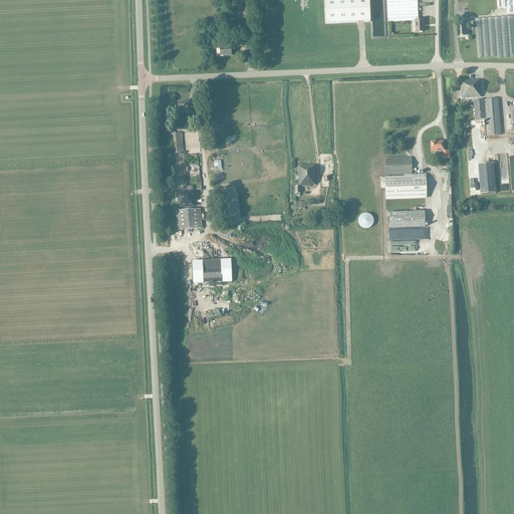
[(323,0),(325,24),(370,22),(368,0),(387,0),(388,22),(415,20),(418,20),(417,0),(419,0),(420,0),(429,0),(323,0)]
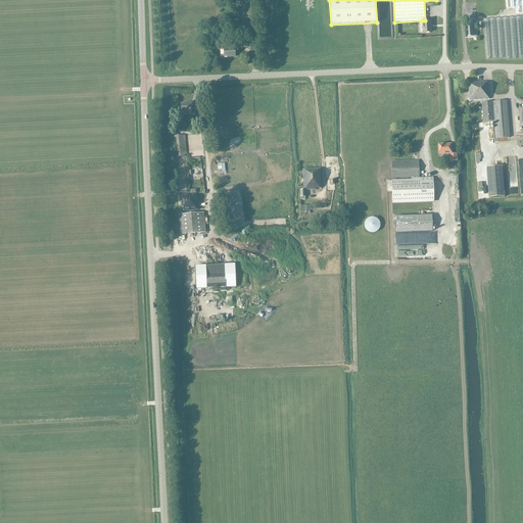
[(522,0),(505,0),(506,8),(515,7),(516,13),(522,12),(522,0)]
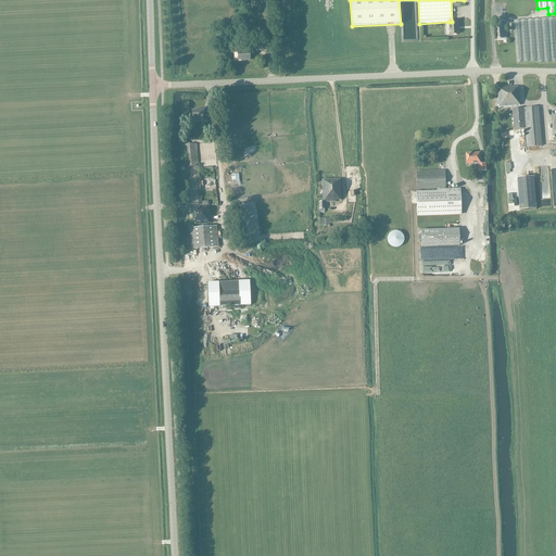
[(555,17),(536,20),(514,21),(517,63),(540,61),(540,63),(555,61),(555,17)]
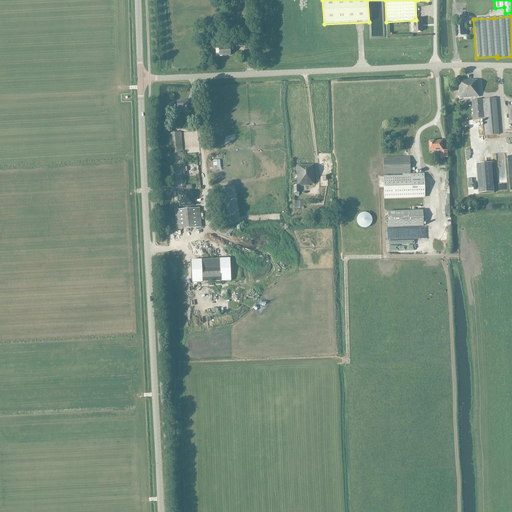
[(416,20),(413,20),(414,32),(417,32),(421,31),(421,25),(422,25),(421,20),(416,20)]
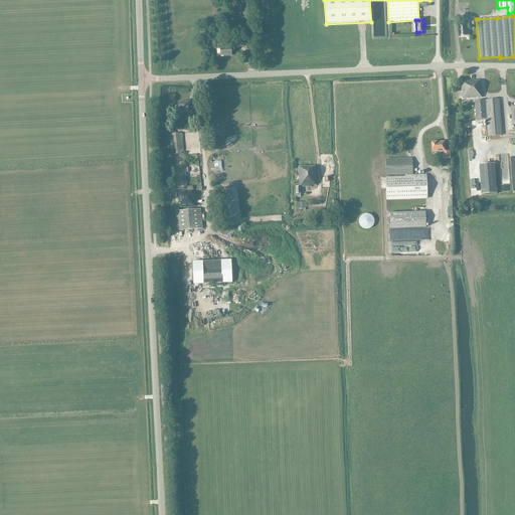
[(461,36),(469,35),(468,20),(460,20),(461,36)]
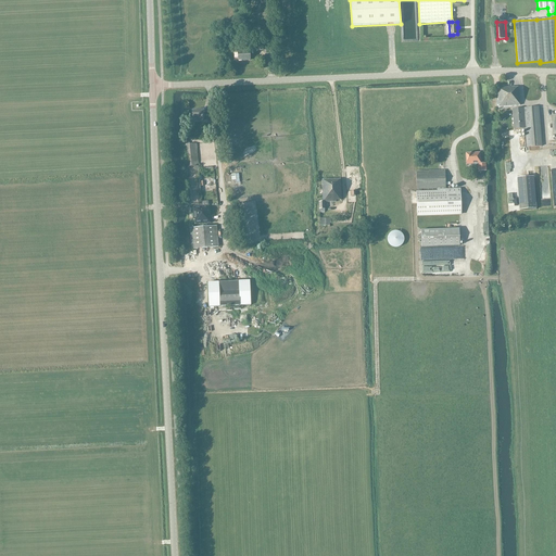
[(250,53),(251,53),(251,47),(243,47),(244,52),(238,52),(238,60),(244,60),(244,61),(250,60),(250,53)]
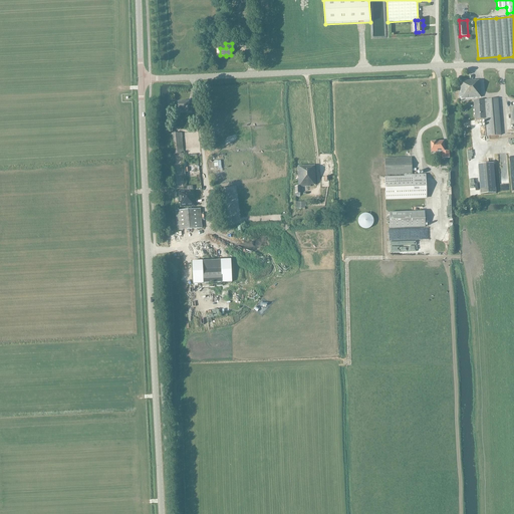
[(460,81),(461,94),(460,95),(460,96),(461,97),(461,98),(473,97),(481,97),(480,81),(475,81),(475,80),(460,81)]
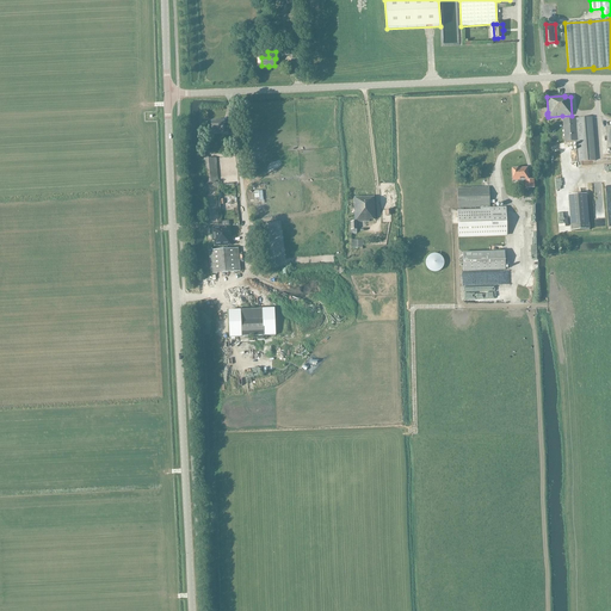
[(592,118),(575,119),(572,119),(562,119),(565,142),(576,141),(579,162),(596,161),(592,118)]
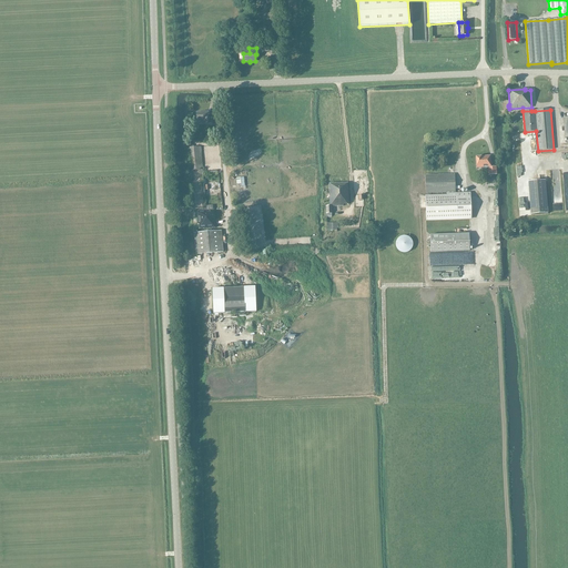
[(208,124),(212,123),(212,115),(209,115),(209,112),(203,112),(203,113),(196,113),(196,121),(208,121),(208,124)]
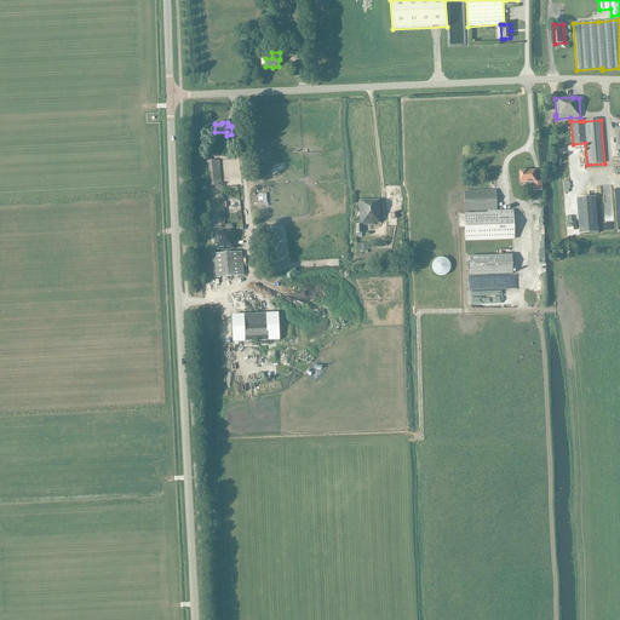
[(219,159),(206,160),(208,185),(222,184),(219,159)]
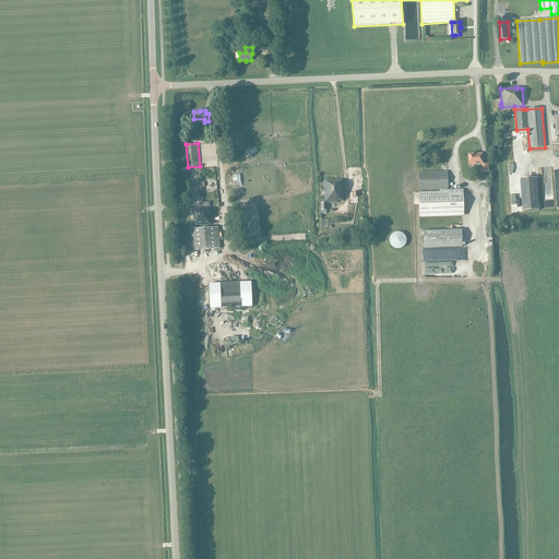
[(488,164),(484,164),(483,154),(468,155),(468,166),(480,165),(480,173),(489,173),(488,164)]
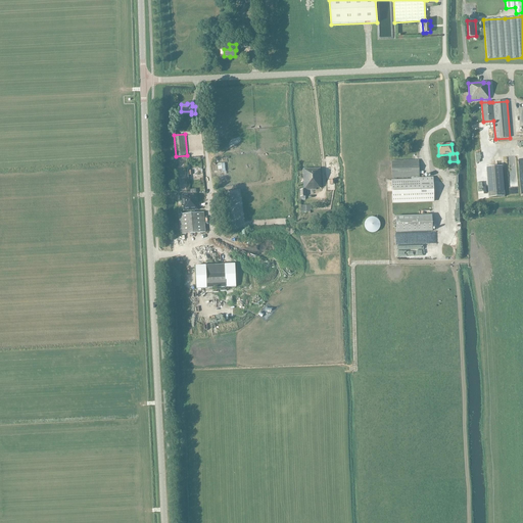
[(176,156),(174,156),(177,192),(190,191),(187,155),(176,156)]
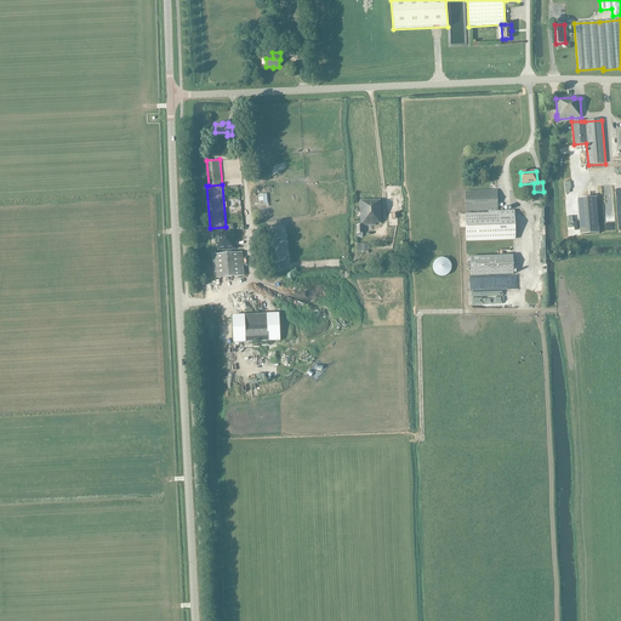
[(496,191),(465,192),(463,192),(466,240),(514,239),(514,211),(497,211),(496,191)]
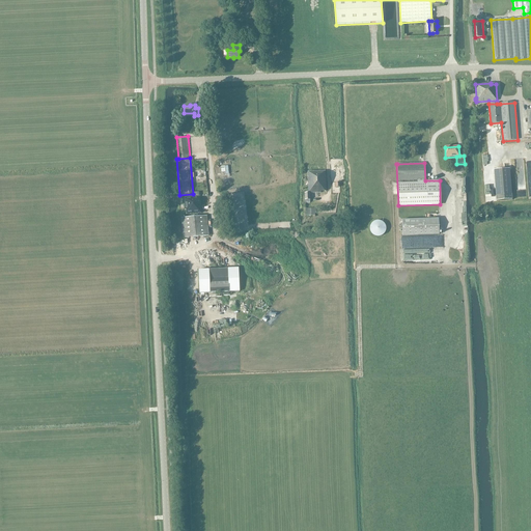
[(509,169),(494,170),(496,201),(511,200),(509,169)]
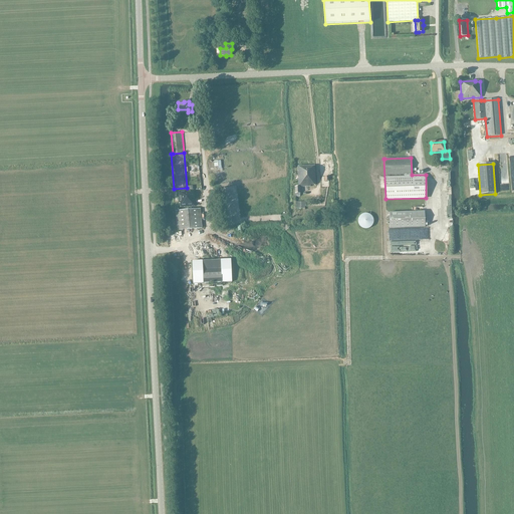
[(295,194),(295,197),(300,196),(300,194),(300,187),(310,187),(310,185),(315,185),(315,171),(314,171),(314,166),(298,167),(298,171),(298,187),(295,187),(295,194)]
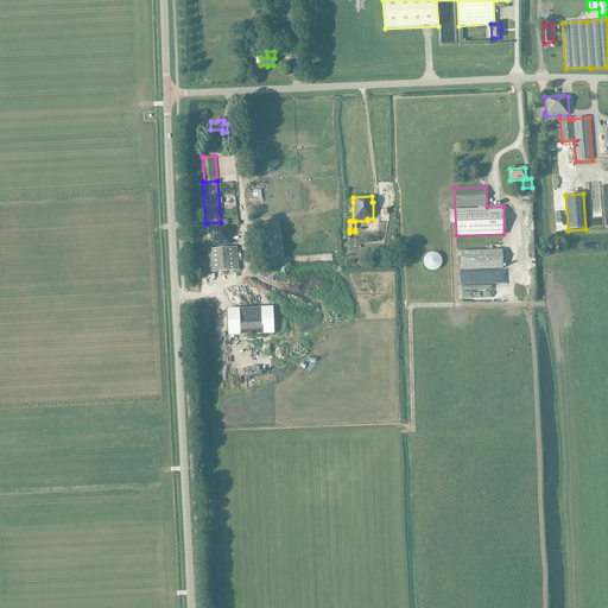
[(228,226),(210,227),(211,241),(213,241),(213,246),(230,245),(228,226)]
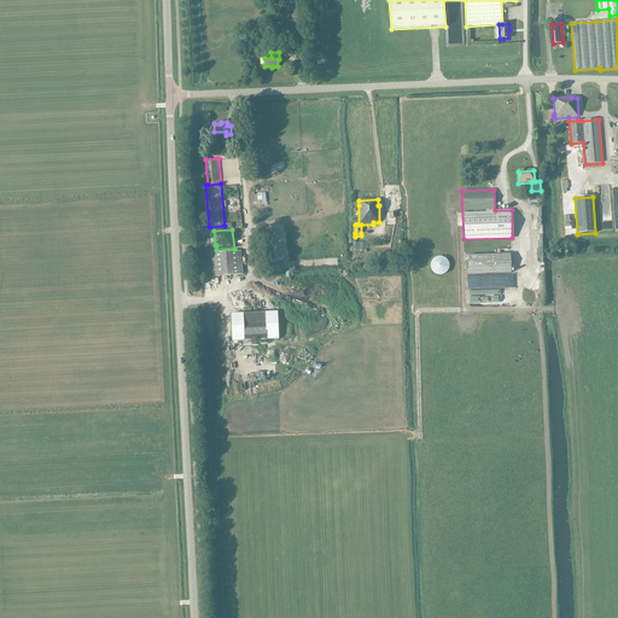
[(242,250),(210,252),(213,277),(244,274),(242,250)]
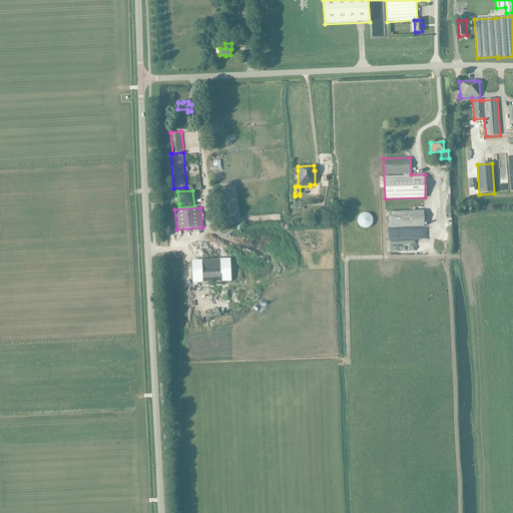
[(424,226),(424,211),(388,212),(389,227),(424,226)]
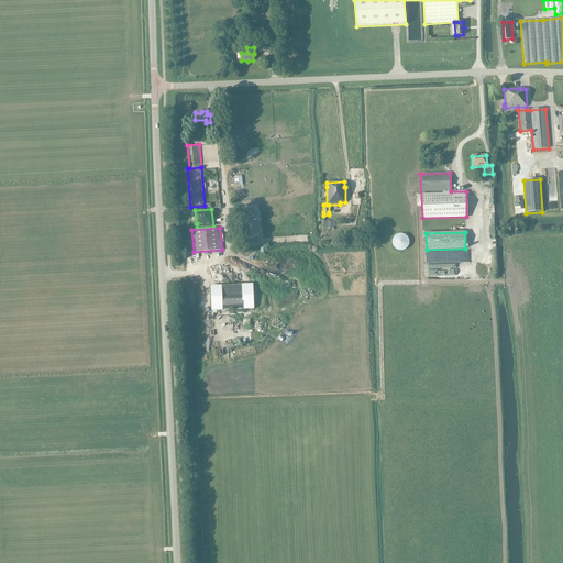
[(410,245),(410,244),(410,242),(410,241),(409,240),(408,238),(407,236),(405,235),(403,235),(401,235),(399,235),(398,236),(396,236),(395,239),(394,240),(394,242),(393,243),(394,245),(394,246),(395,249),(395,250),(396,251),(398,252),(400,252),(401,252),(404,252),(406,252),(407,251),(408,250),(409,249),(410,246),(410,245)]
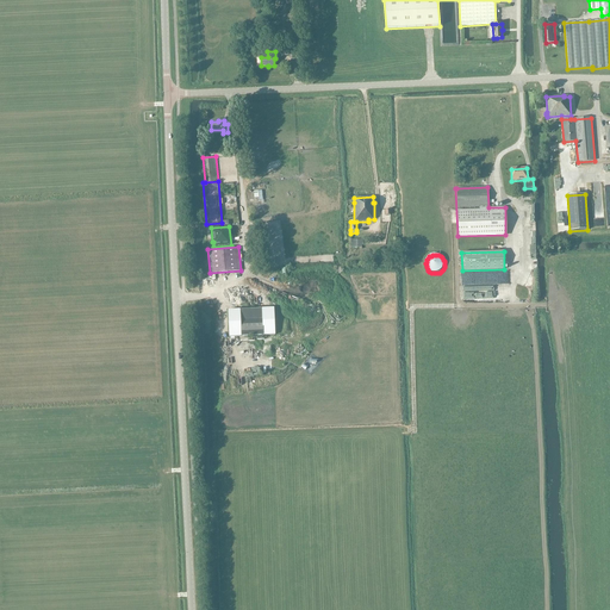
[(509,281),(509,272),(492,273),(492,281),(509,281)]
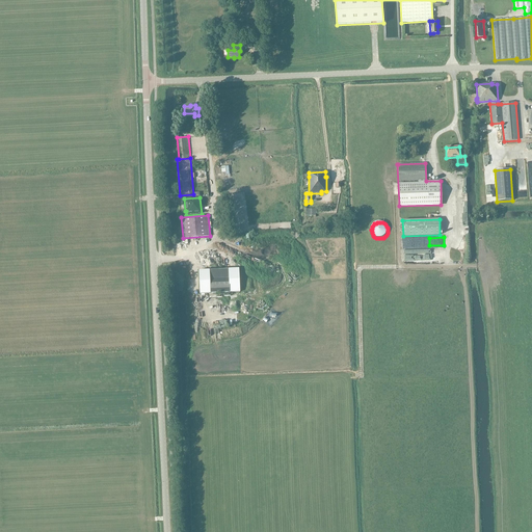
[(403,253),(403,262),(433,261),(433,253),(428,253),(427,238),(402,239),(402,251),(416,251),(416,253),(403,253)]
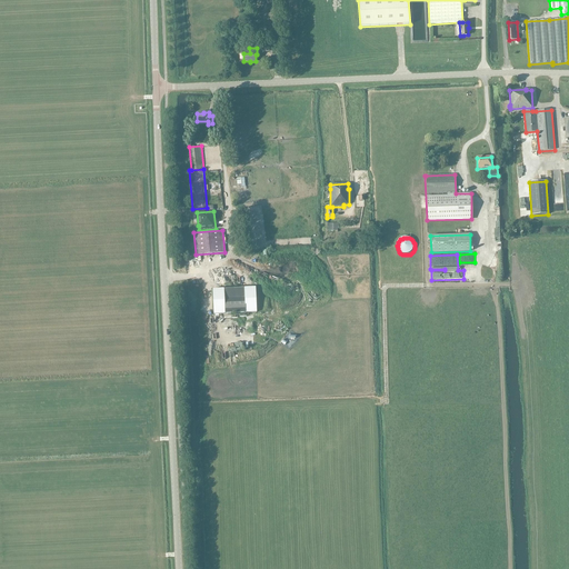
[(225,315),(246,313),(257,312),(256,288),(245,288),(223,289),(212,290),(213,315),(225,315)]
